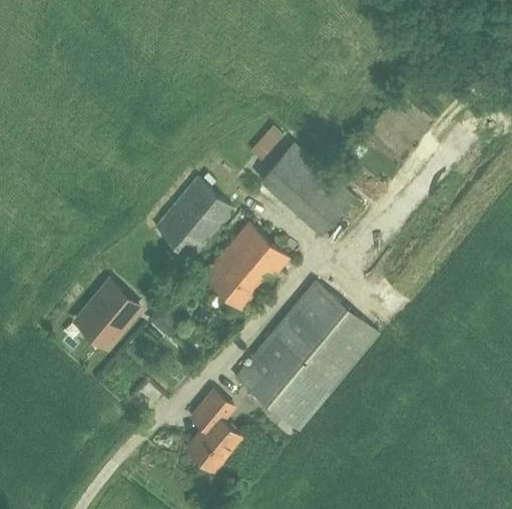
[(263,186),(334,230),(355,197),(303,164),(294,177),(275,165),(263,186)]
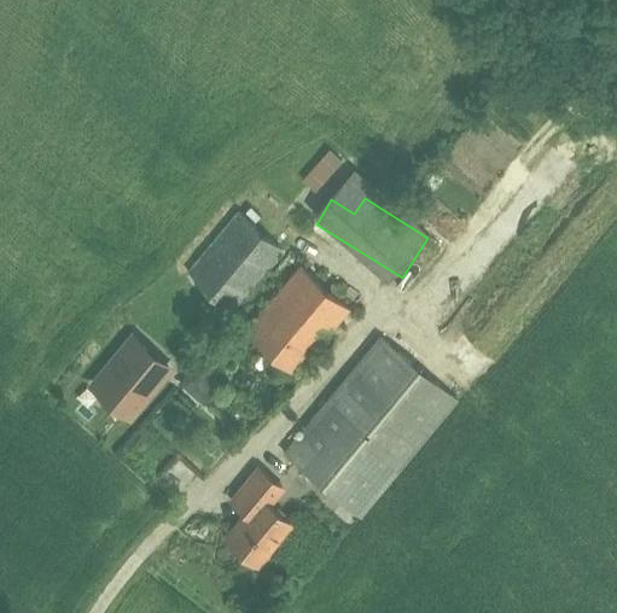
[(239,215),(188,275),(233,313),(284,254),(239,215)]
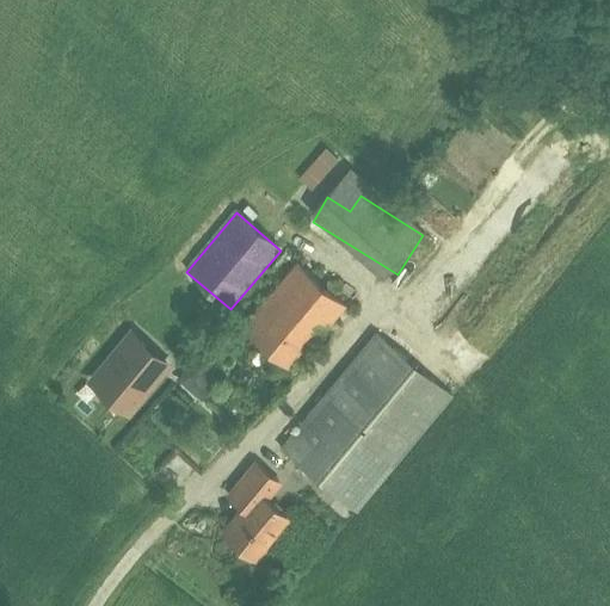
[(291,372),(345,309),(295,267),(241,331),(291,372)]
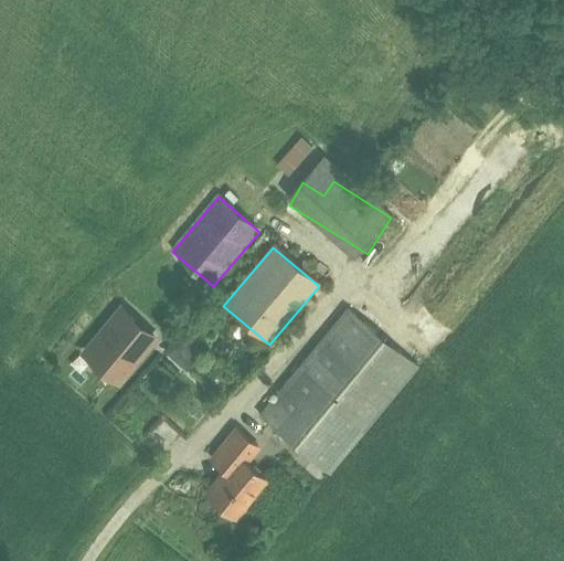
[(417,370),(347,311),(258,419),(329,477),(417,370)]
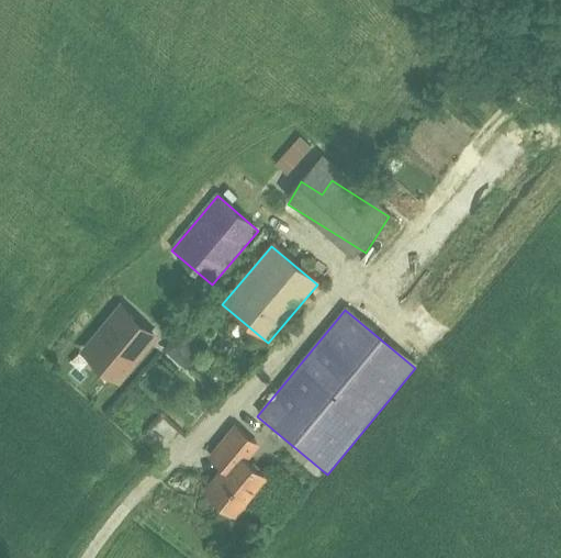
[(107,328),(87,353),(100,364),(99,366),(112,377),(116,371),(121,376),(153,338),(121,312),(107,328)]
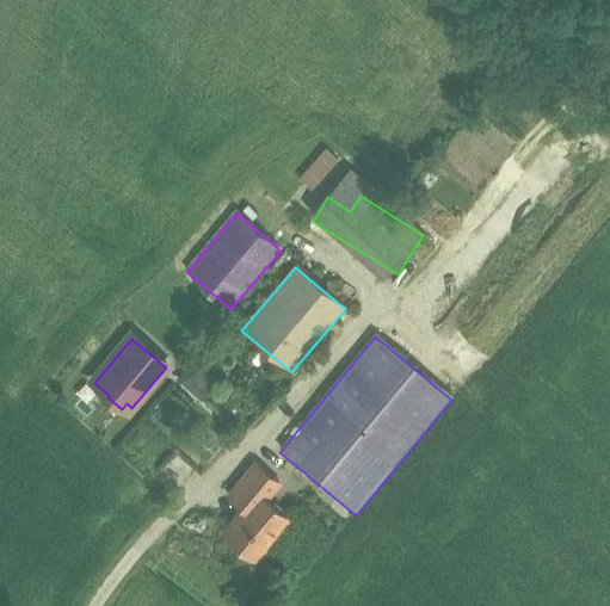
[(211,391),(208,388),(207,373),(210,370),(197,358),(176,383),(201,404),(211,391)]
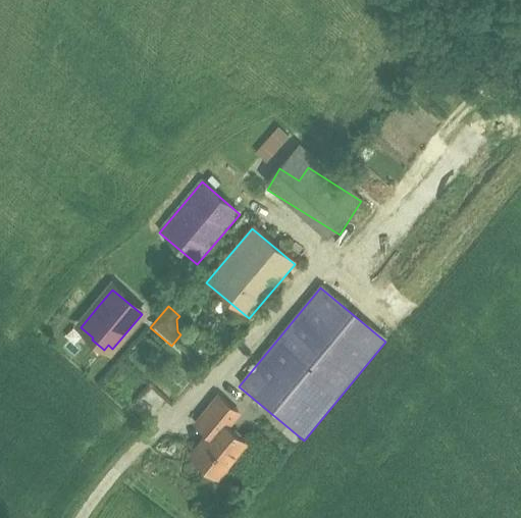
[(101,404),(113,411),(119,400),(107,393),(101,404)]
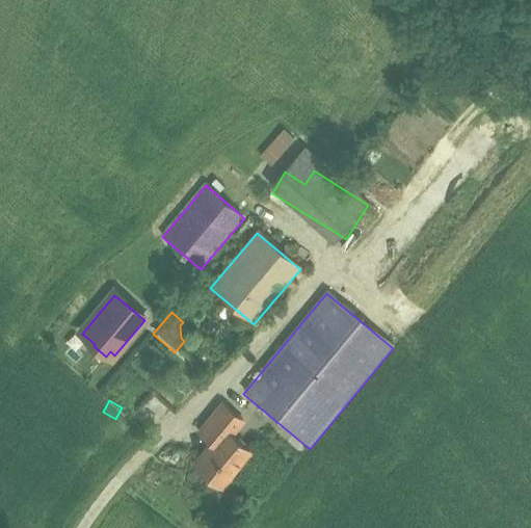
[(221,491),(250,455),(231,439),(242,424),(221,406),(198,436),(211,446),(193,468),(221,491)]
